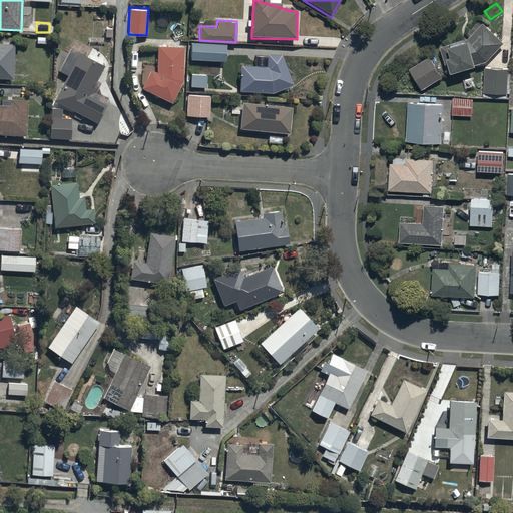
[(440,46),(449,76),(488,61),(505,44),(482,22),(467,38),(440,46)]
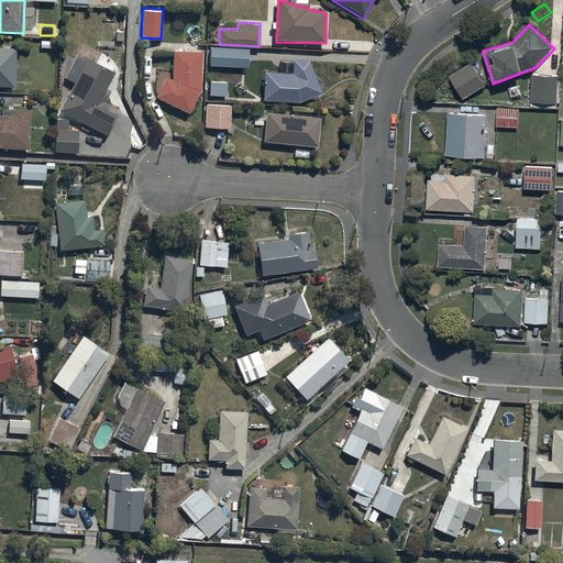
[(17,50),(0,48),(0,88),(15,89),(17,50)]
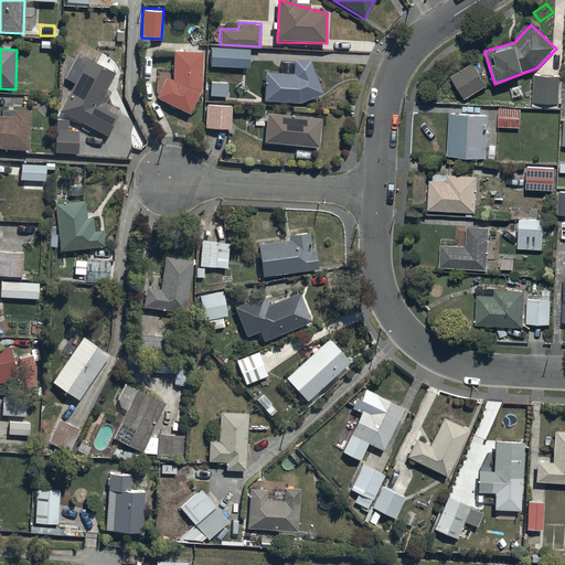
[(251,50),(212,49),(211,66),(249,68),(251,50)]
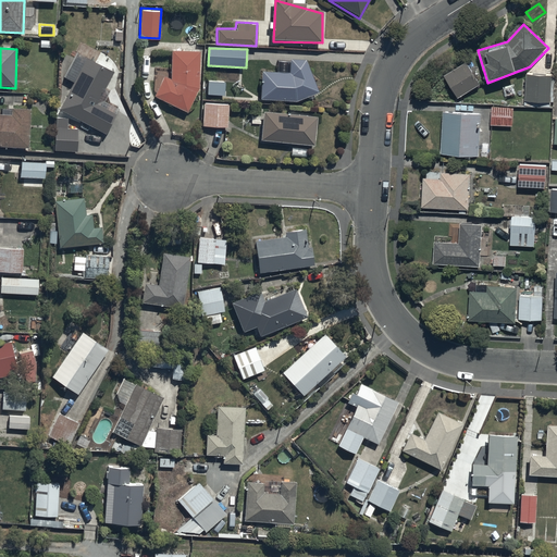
[(200,89),(200,52),(169,51),(168,76),(157,98),(187,113),(200,89)]
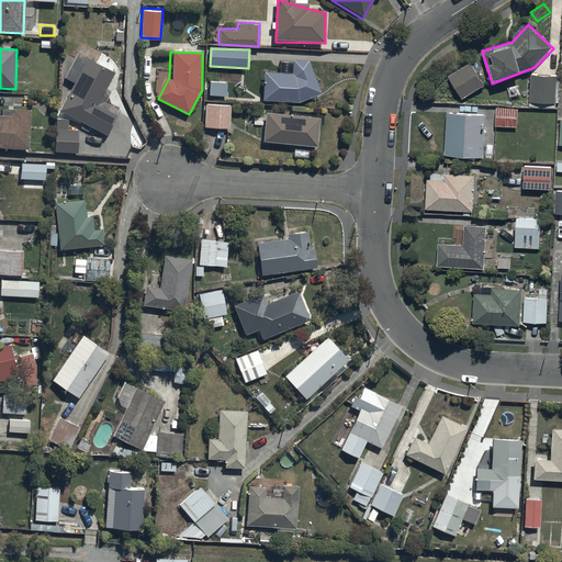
[(116,75),(88,60),(60,112),(105,137),(119,114),(101,104),(116,75)]
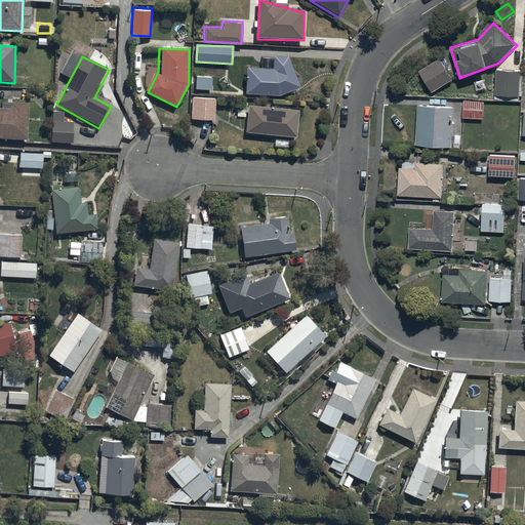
[(299,88),(287,56),(275,56),(275,69),(247,69),(246,95),(280,96),(299,88)]
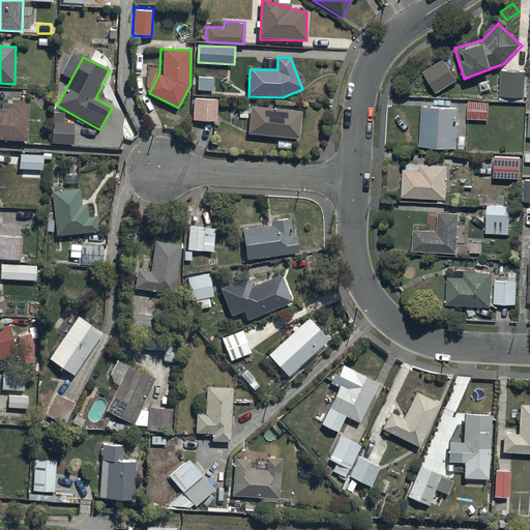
[(423,72),(437,93),(458,81),(445,59),(423,72)]
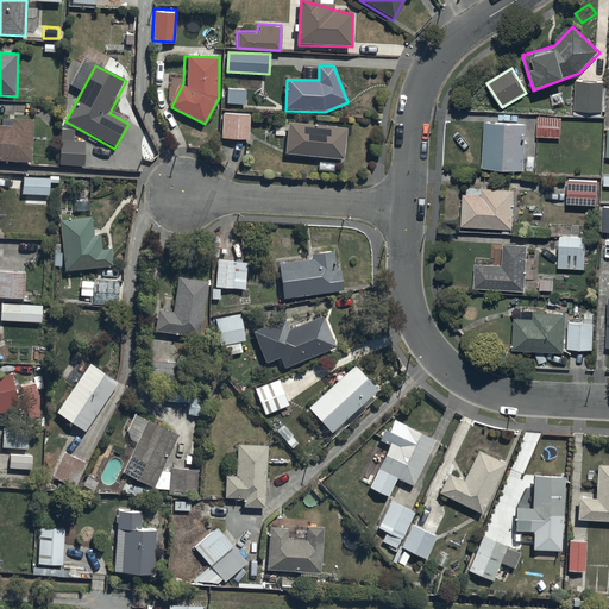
[(604,82),(578,81),(577,112),(603,113),(604,82)]
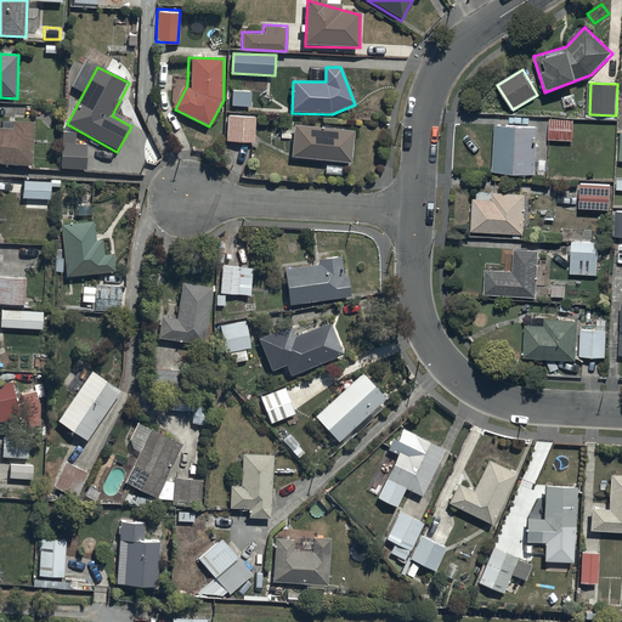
[(250,105),(250,89),(231,90),(231,105),(250,105)]
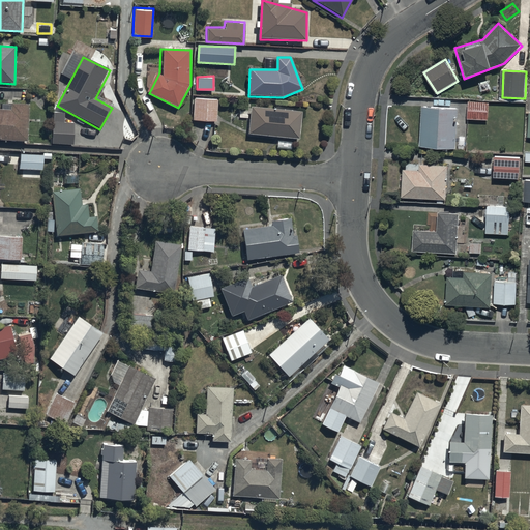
[(193,96),(192,118),(216,119),(216,97),(193,96)]
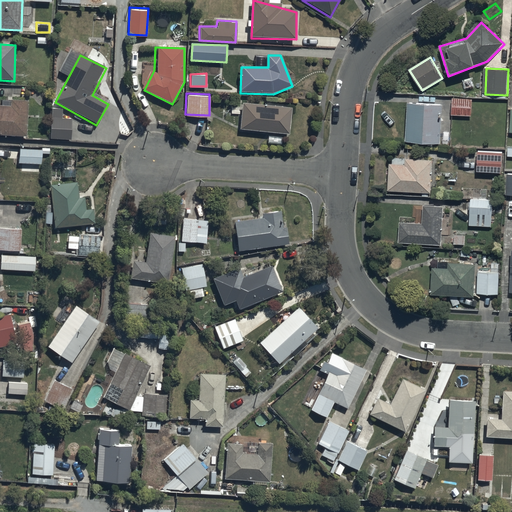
[(0,131),(25,133),(27,98),(2,97),(2,102),(0,102),(0,131)]
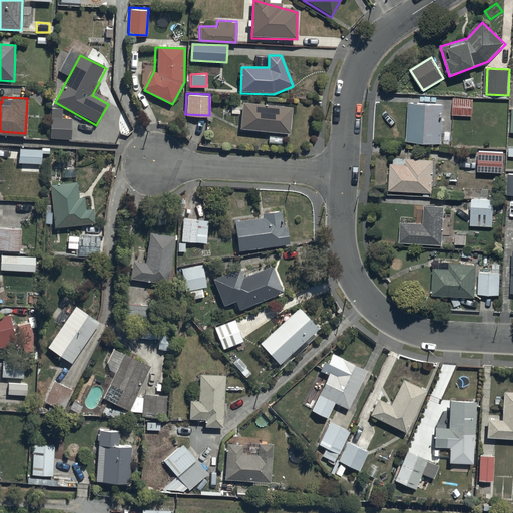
[(454,99),(454,115),(474,116),(474,100),(454,99)]
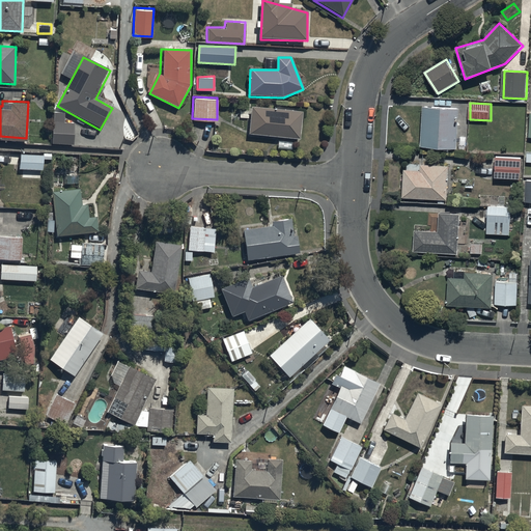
[(424,107),(421,147),(456,149),(459,109),(424,107)]
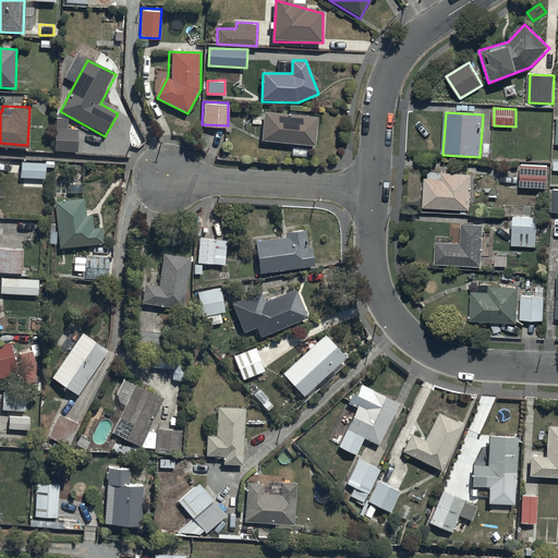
[(318,118),(266,113),(261,140),(314,147),(318,118)]
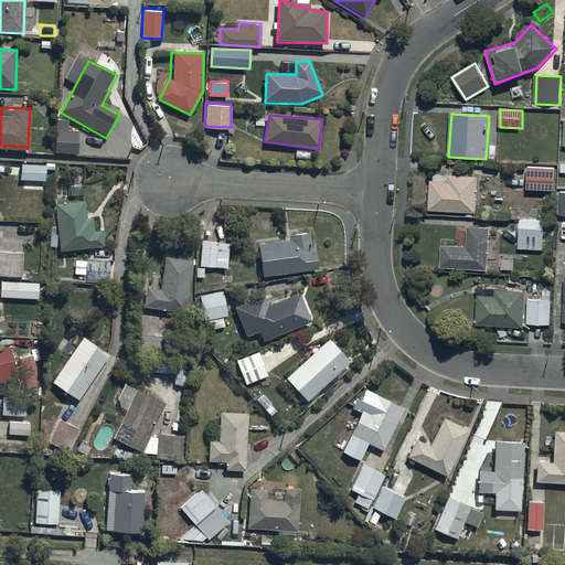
[(68,117),(55,117),(54,151),(77,152),(77,129),(68,129),(68,117)]
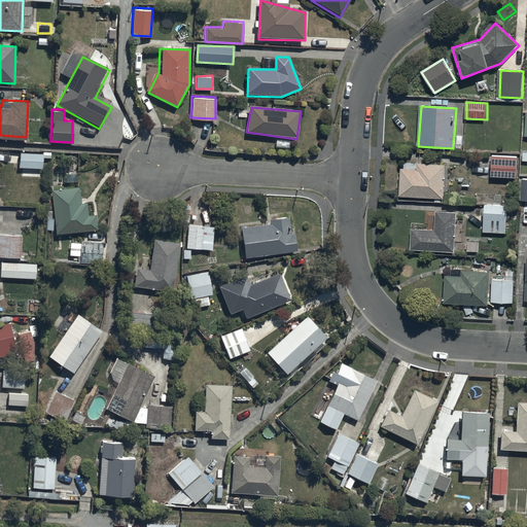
[(19,152),(19,166),(41,167),(42,153),(19,152)]
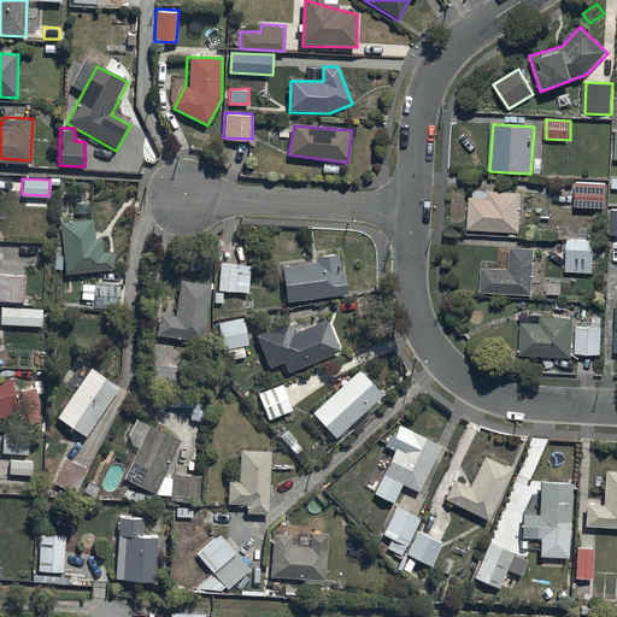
[(574,181),(574,206),(603,206),(604,181),(574,181)]
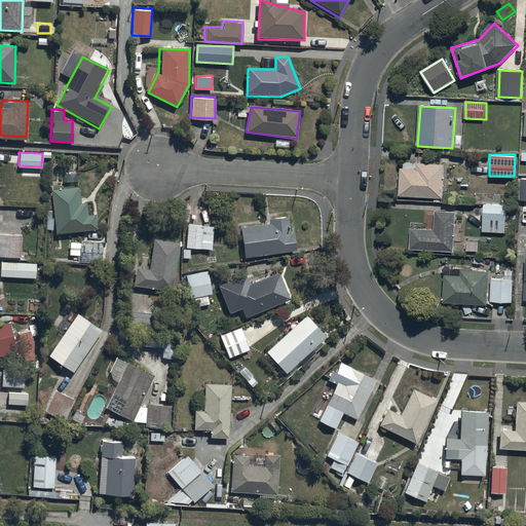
[(401,168),(400,197),(443,199),(445,164),(417,163),(417,170),(401,168)]
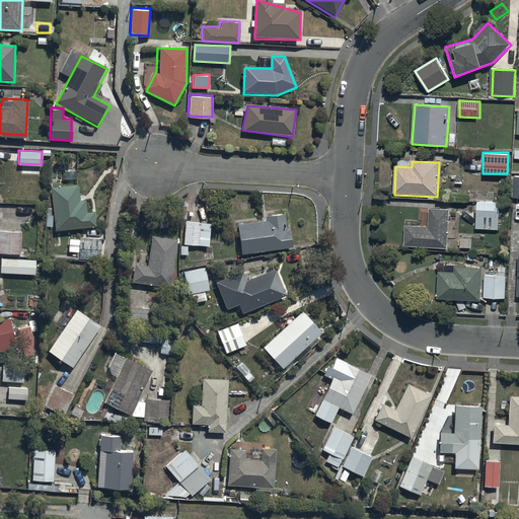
[(78,182),(50,186),(56,228),(95,224),(93,210),(87,211),(85,198),(80,198),(78,182)]
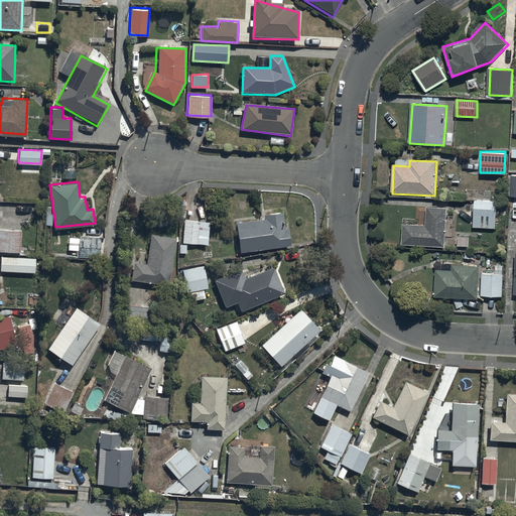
[(495,230),(497,203),(475,201),(473,228),(495,230)]
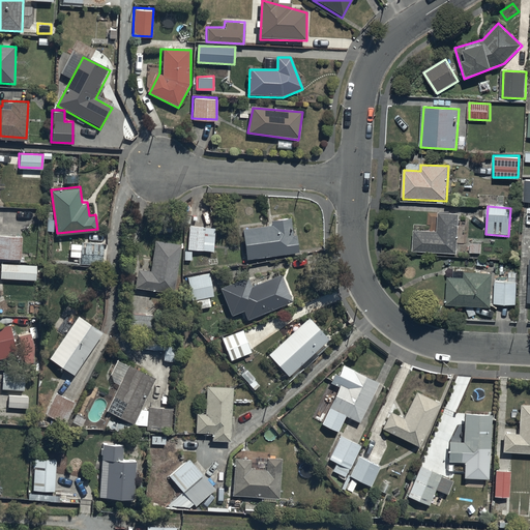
[(415,230),(413,252),(457,254),(459,213),(439,211),(438,232),(415,230)]
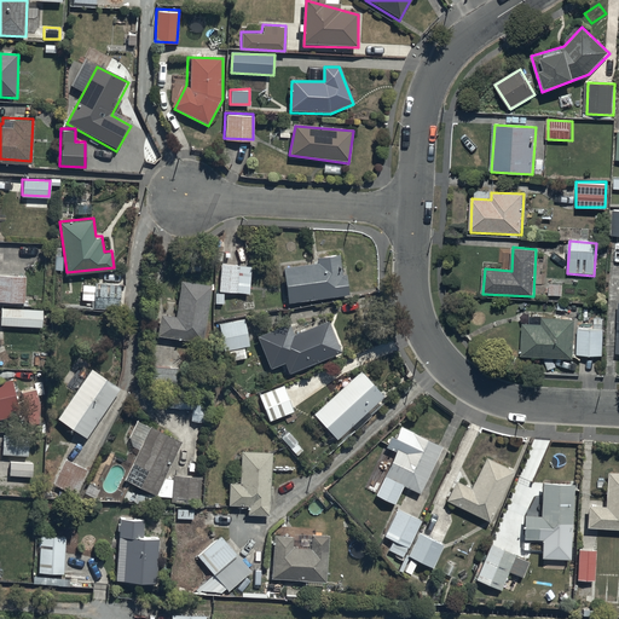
[(282,265),(287,301),(347,293),(345,272),(341,272),(337,252),(314,255),(314,261),(282,265)]
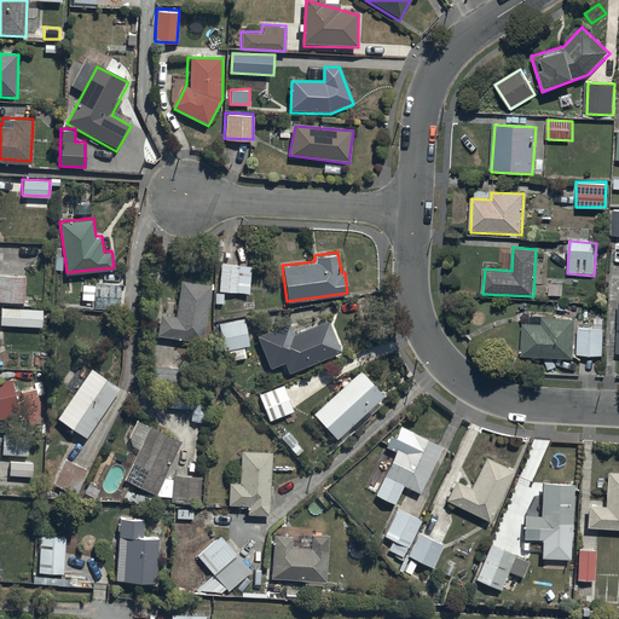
[(250,264),(221,262),(220,281),(214,281),(214,289),(214,304),(224,304),(224,289),(249,290),(250,264)]
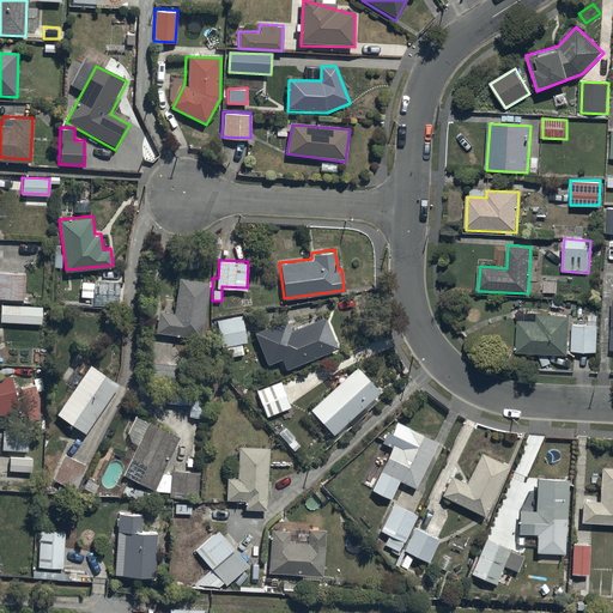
[(24,272),(0,269),(0,296),(23,298),(24,272)]
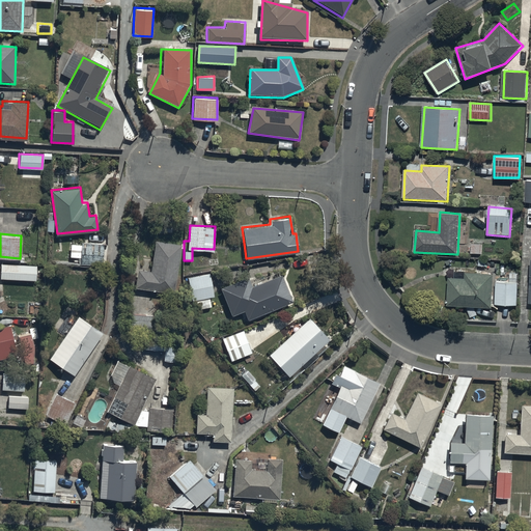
[(156,240),(150,270),(138,268),(135,285),(173,291),(180,244),(156,240)]
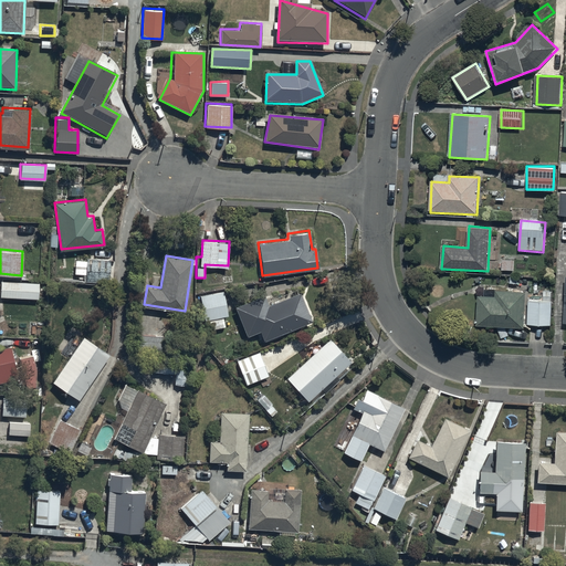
[(108,282),(111,259),(91,258),(91,262),(87,261),(86,281),(108,282)]
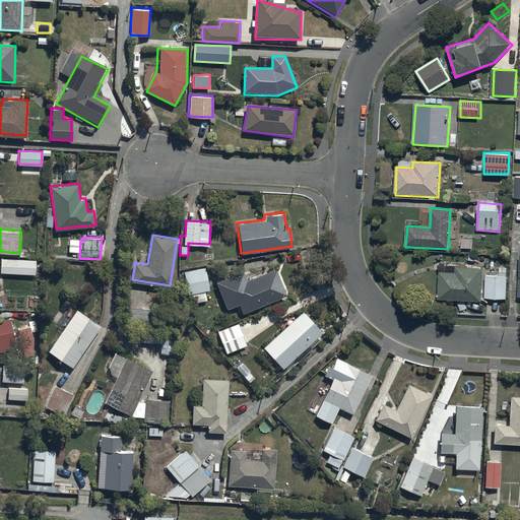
[(36,259),(1,258),(0,272),(35,274),(36,259)]
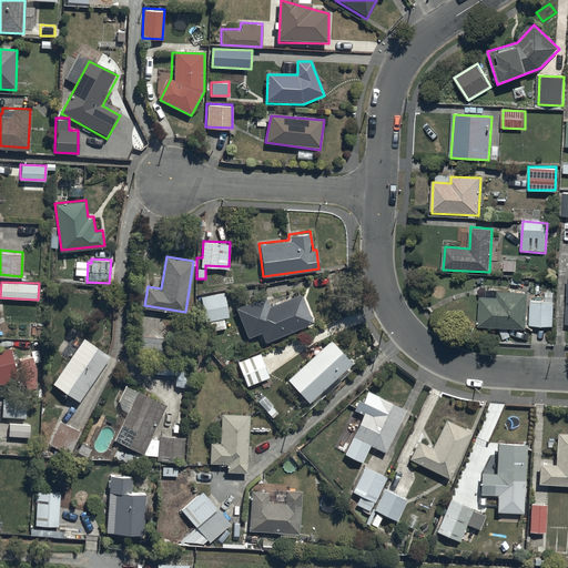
[(224,292),(201,295),(204,322),(209,321),(211,331),(225,327),(223,317),(229,316),(224,292)]
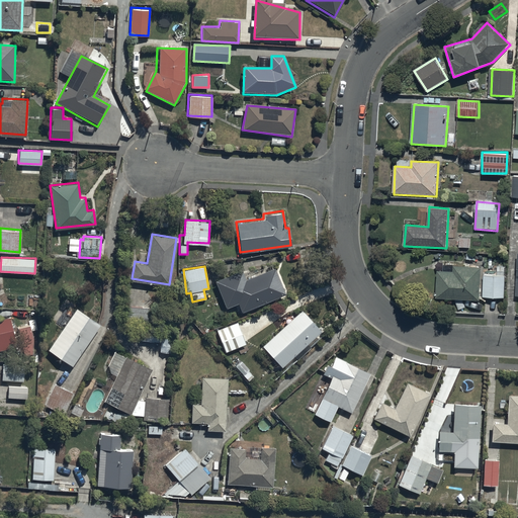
[(237,301),(240,311),(284,292),(274,266),(244,278),(241,269),(214,280),(226,307),(237,301)]
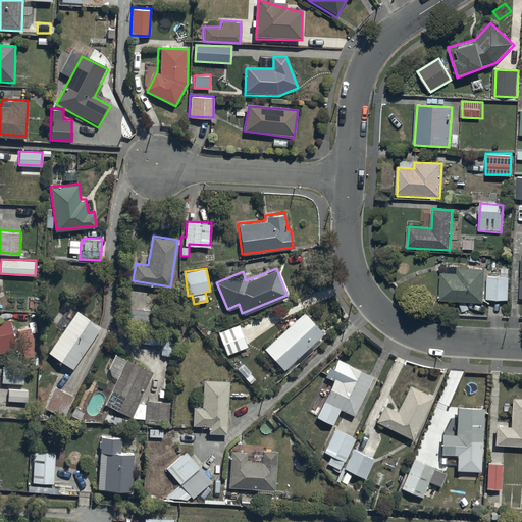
[(440,273),(439,302),(483,303),(484,270),(459,269),(459,274),(440,273)]
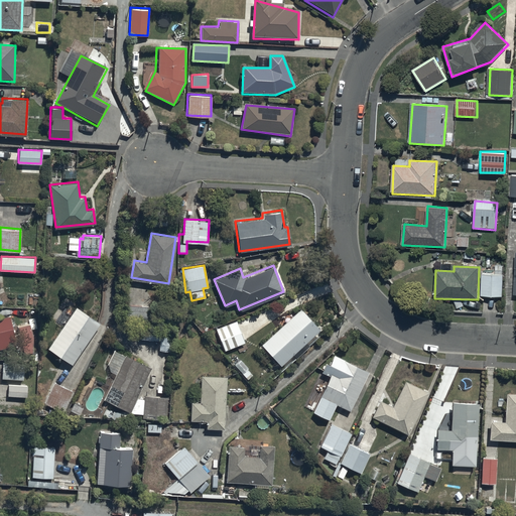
[(74,303),(45,345),(69,361),(99,316),(74,303)]
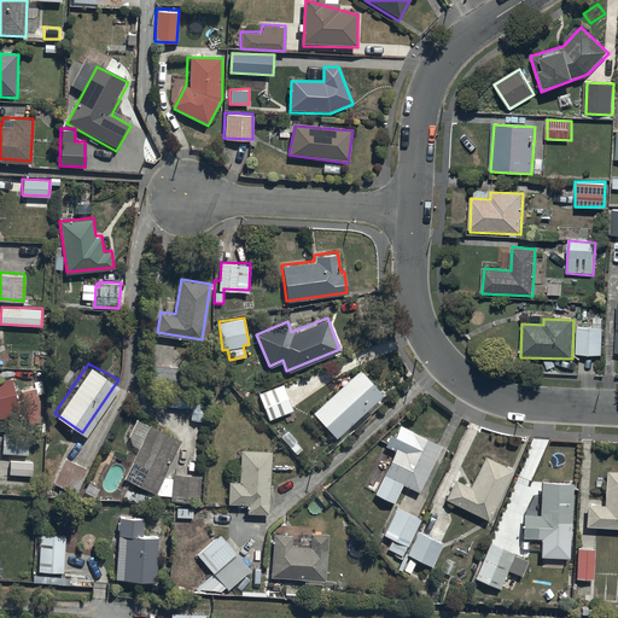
[(187,367),(153,365),(151,392),(185,395),(187,367)]
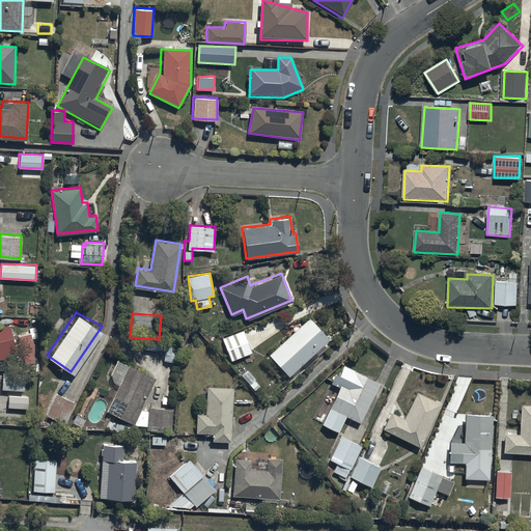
[(328,338),(308,316),(268,353),(287,374),(328,338)]
